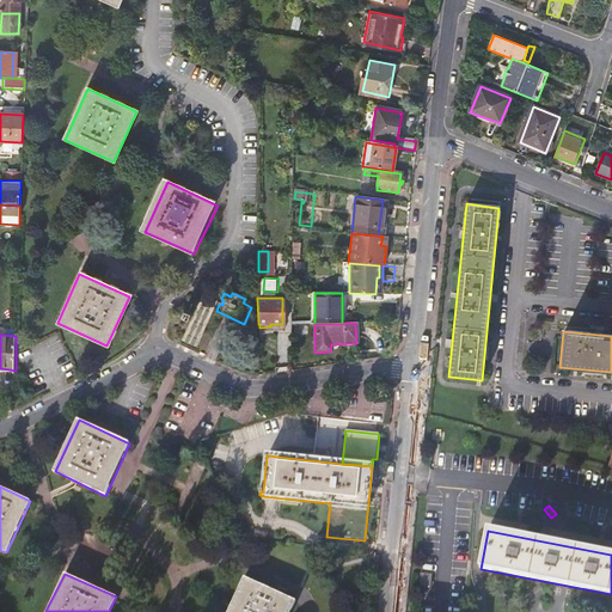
[(289,611),(295,601),(243,577),(226,611),(289,611)]
